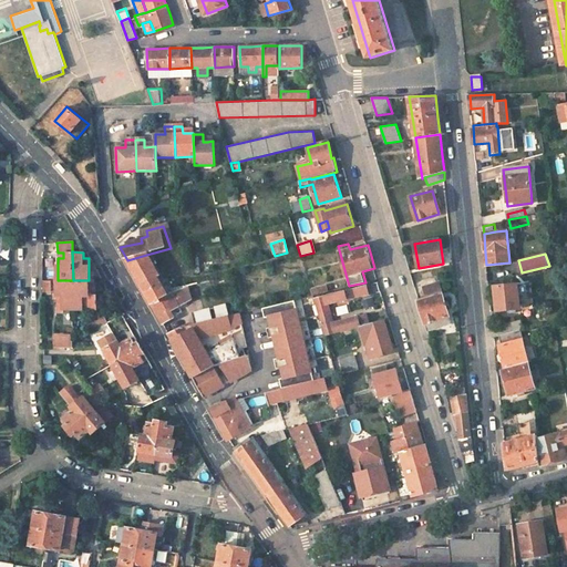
[(146,255),(127,260),(143,289),(162,325),(175,318),(171,311),(192,300),(186,288),(173,295),(172,292),(168,295),(146,255)]
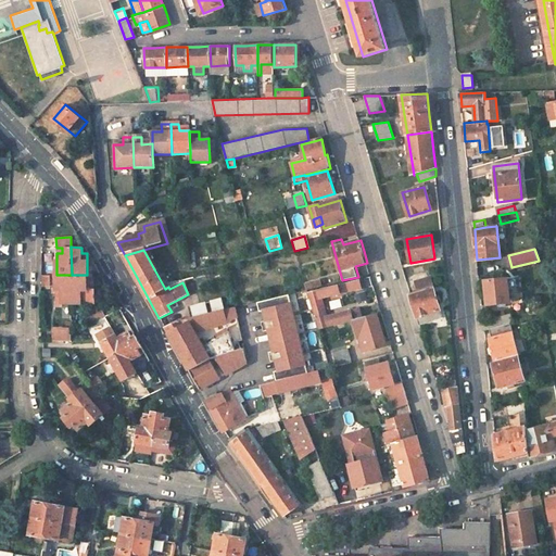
[(72,275),(57,275),(57,305),(64,305),(64,302),(72,302),(72,295),(72,275)]
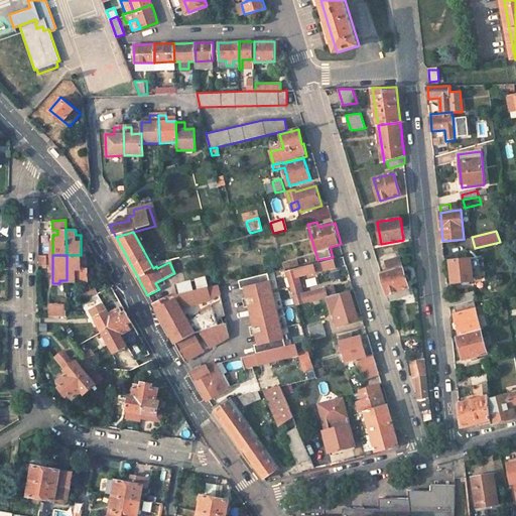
[(81,255),(67,255),(67,274),(67,280),(88,280),(88,274),(82,274),(81,255)]
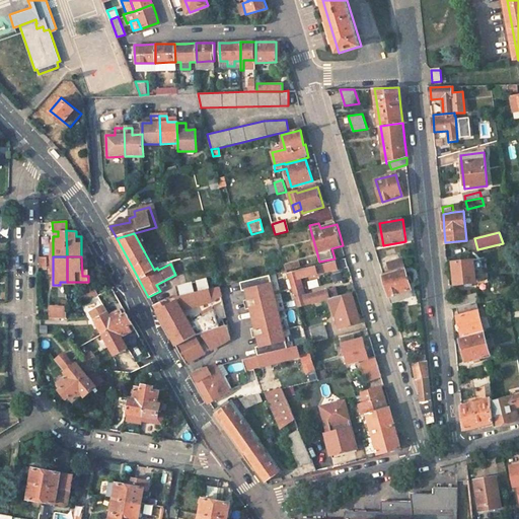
[(454,284),(475,282),(475,275),(485,274),(484,258),(453,262),(454,274),(454,284)]
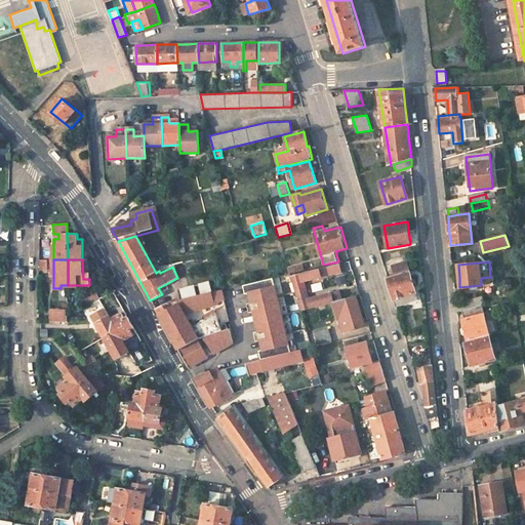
[(406,263),(393,267),(396,275),(409,271),(406,263)]
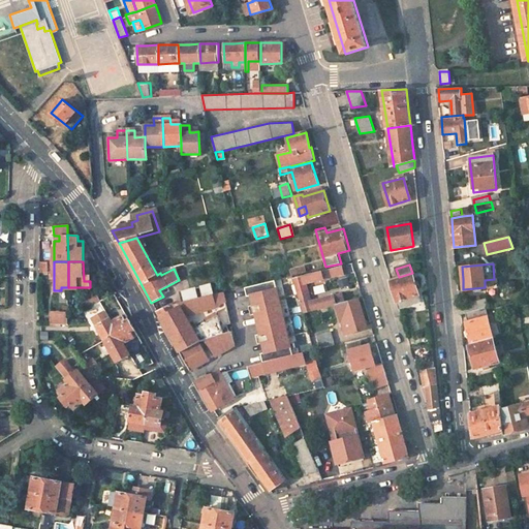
[(345,266),(331,270),(333,280),(347,277),(345,266)]
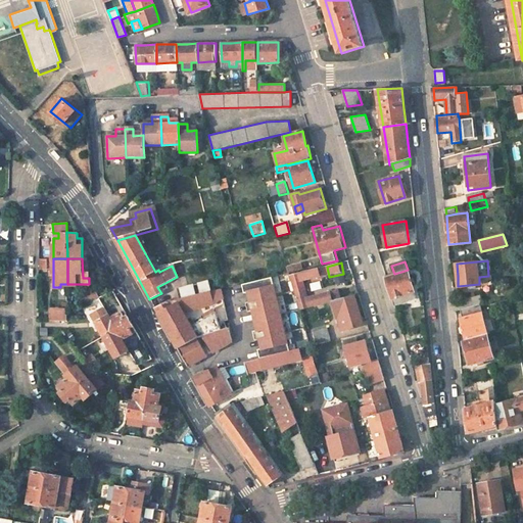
[(301,264),(287,268),(288,273),(303,269),(301,264)]
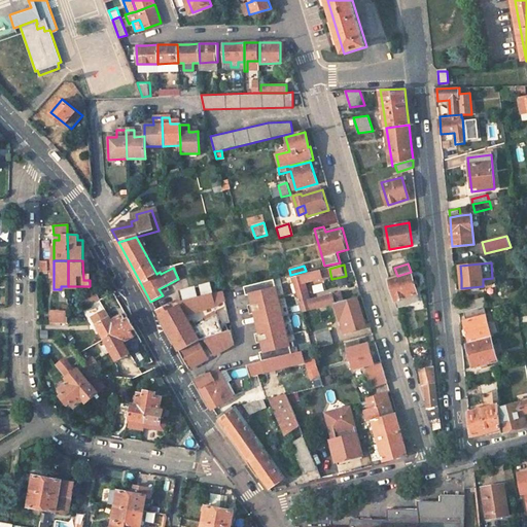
[(292,278),(299,302),(313,297),(312,295),(309,284),(315,282),(315,281),(324,278),(322,270),(292,278)]
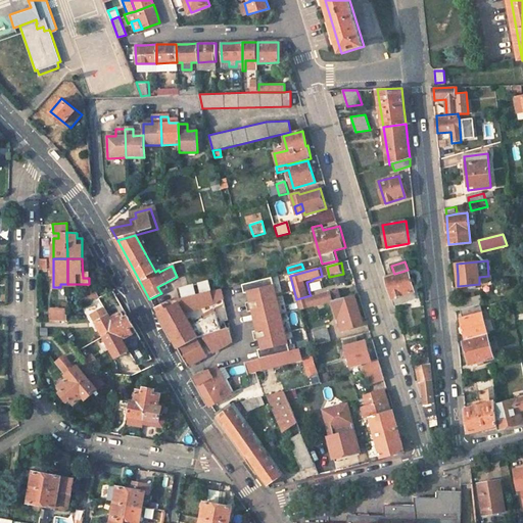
[(394,274),(386,276),(394,305),(409,301),(406,294),(414,291),(408,270),(394,274)]
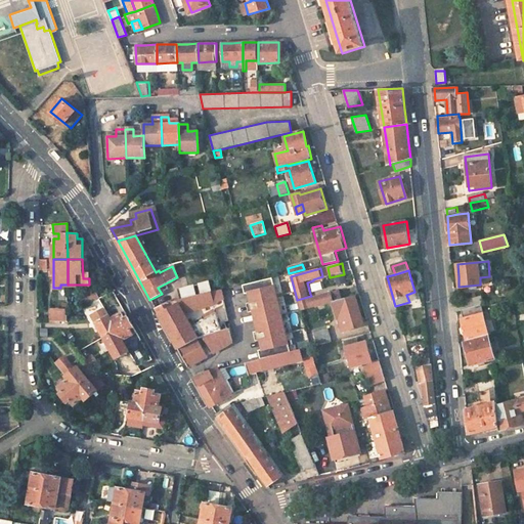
[(290,353),(273,277),(243,285),(245,294),(250,293),(252,302),(248,303),(250,312),(254,311),(259,331),(255,332),(257,341),(261,340),(263,349),(259,350),(262,360),(286,354),(290,353)]
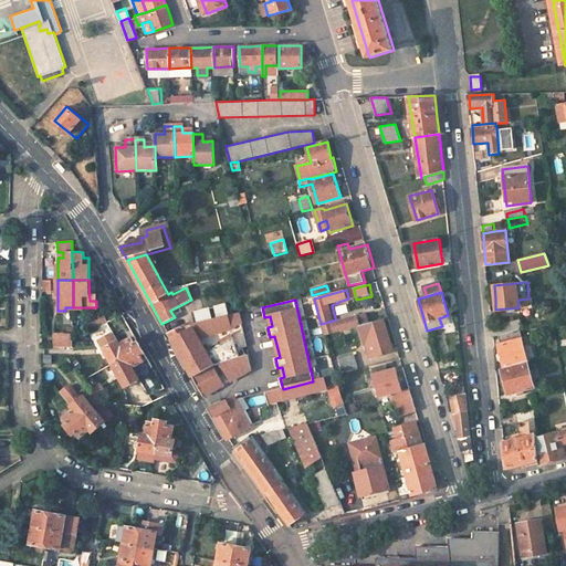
[(230,304),(198,313),(200,325),(232,315),(230,304)]
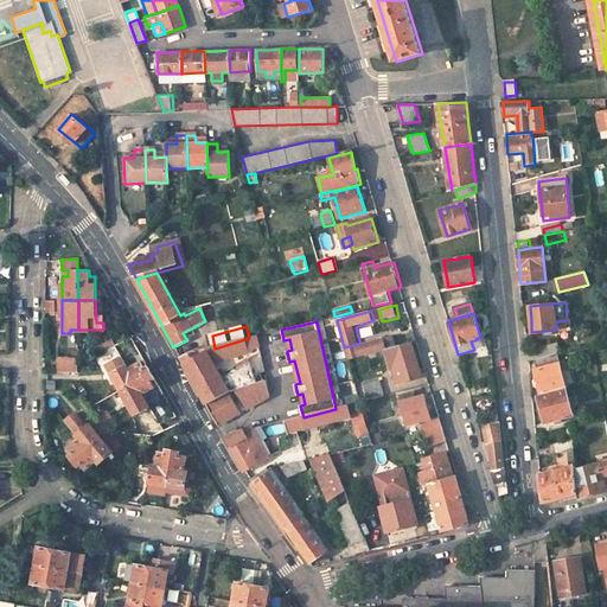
[(112,334),(94,344),(98,353),(117,344),(112,334)]
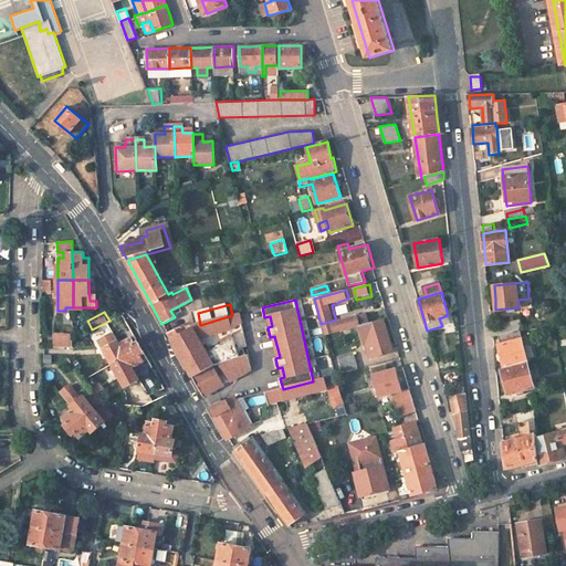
[(189,326),(168,334),(195,380),(198,386),(250,370),(242,333),(231,335),(206,349),(196,337),(240,324),(240,313),(232,315),(200,325),(190,328),(189,326)]
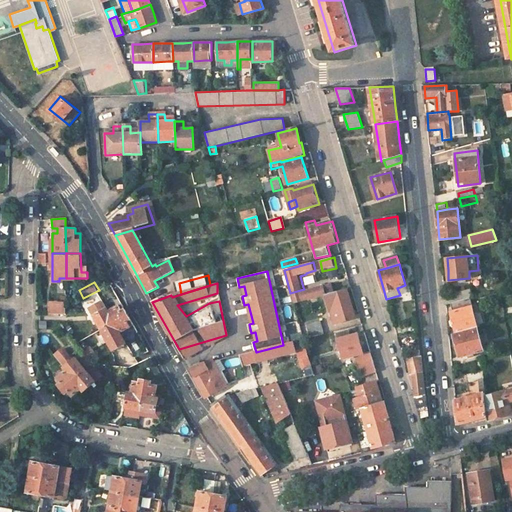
[(304,289),(290,293),(293,304),(325,294),(329,292),(327,285),(305,292),(304,289)]
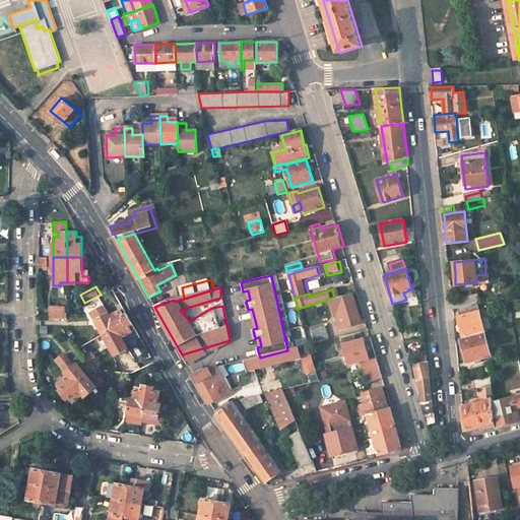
[(406,300),(414,298),(411,289),(403,293),(406,300)]
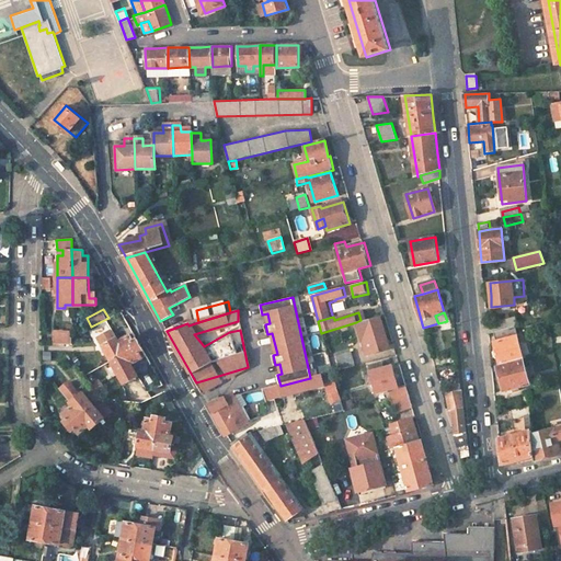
[(361,320),(356,322),(362,342),(369,340),(373,353),(387,350),(377,316),(361,320)]
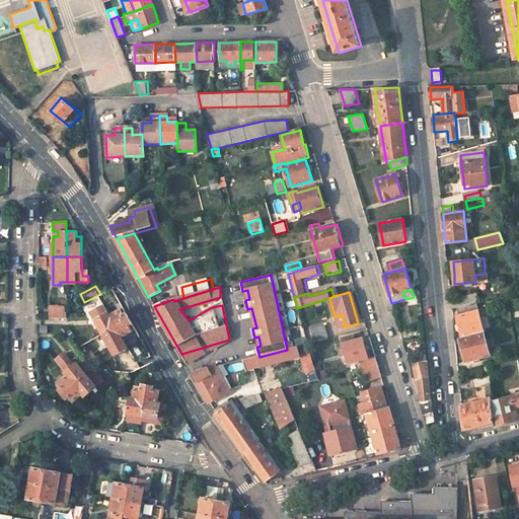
[(467,296),(454,300),(455,307),(469,304),(467,296)]
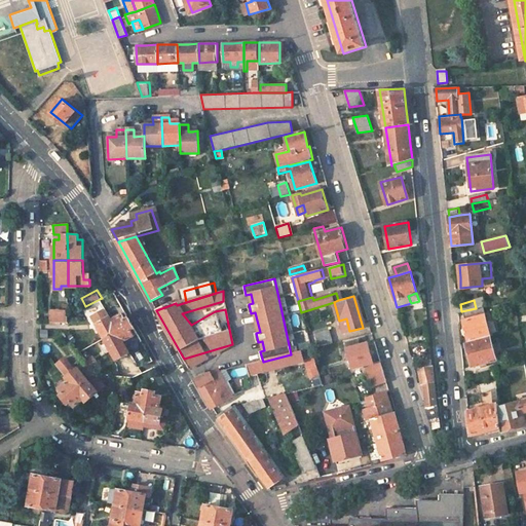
[(476,308),(461,311),(464,321),(461,322),(463,328),(466,341),(465,341),(465,343),(490,338),(482,306),(476,308)]
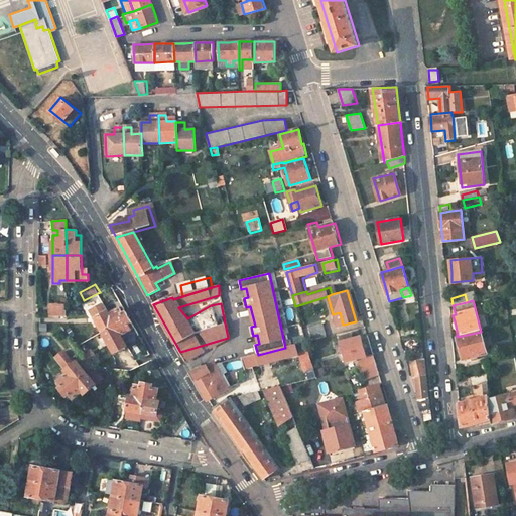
[(50,316),(67,316),(67,305),(50,306),(50,316)]
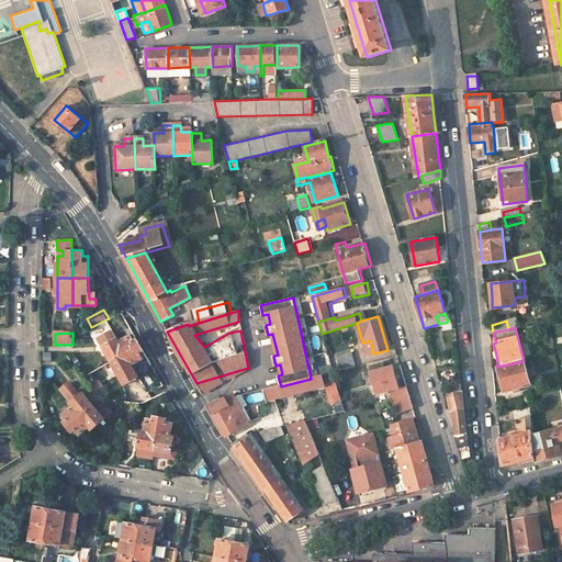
[(131,336),(120,343),(126,353),(132,363),(146,356),(137,339),(134,340),(131,336)]
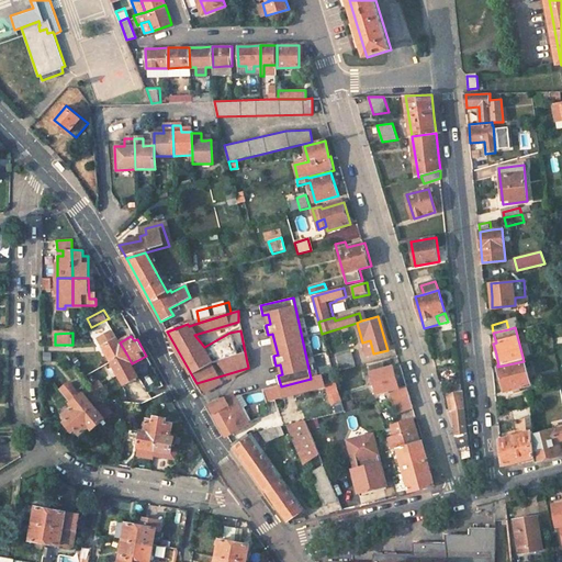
[(117,338),(104,346),(112,361),(126,353),(120,343),(117,338)]
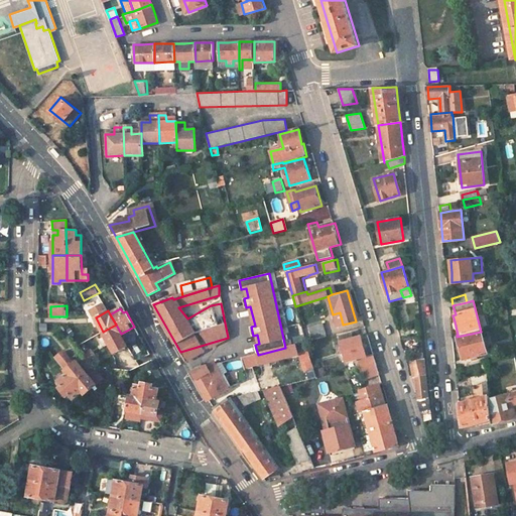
[(116,325),(103,332),(111,345),(123,338),(121,334),(116,325)]
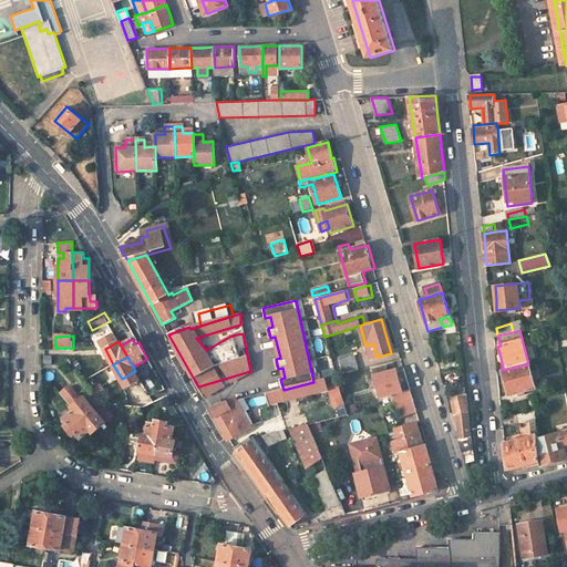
[(356,357),(340,361),(343,375),(359,371),(356,357)]
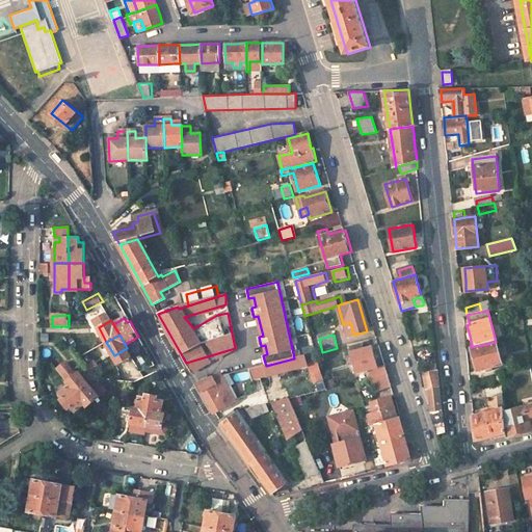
[(496,342),(471,347),(474,361),(477,370),(501,364),(496,342)]
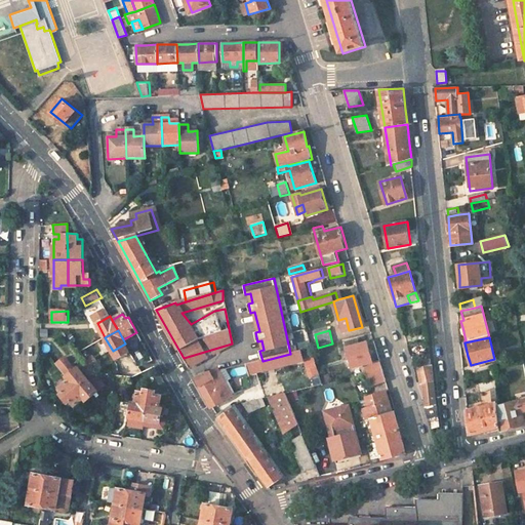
[(356,338),(347,341),(353,366),(364,363),(367,372),(368,372),(382,368),(380,360),(372,362),(366,342),(358,345),(356,338)]
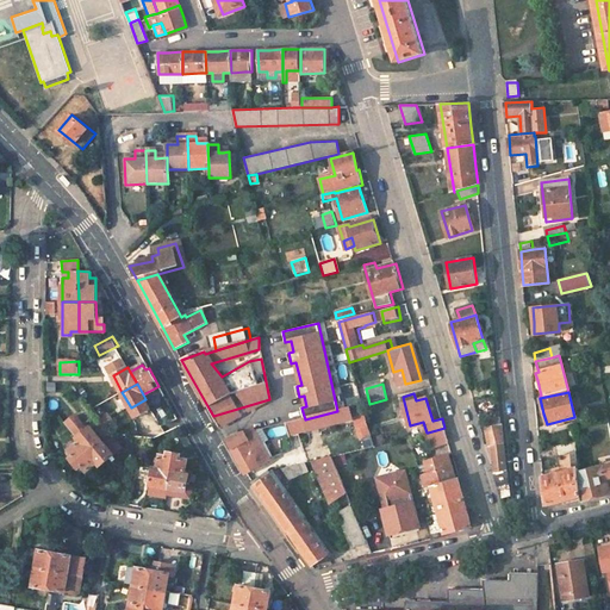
[(286,424),(290,435),(334,422),(332,412),(305,419),(286,424)]
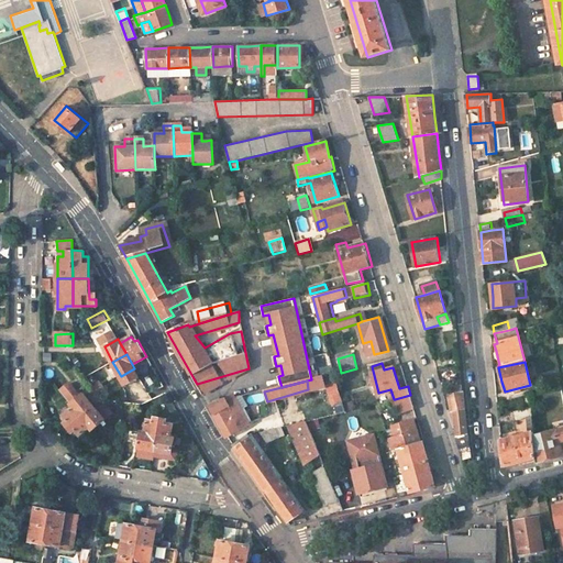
[(330,388),(318,392),(322,406),(333,401),(334,406),(343,403),(337,382),(329,384),(330,388)]
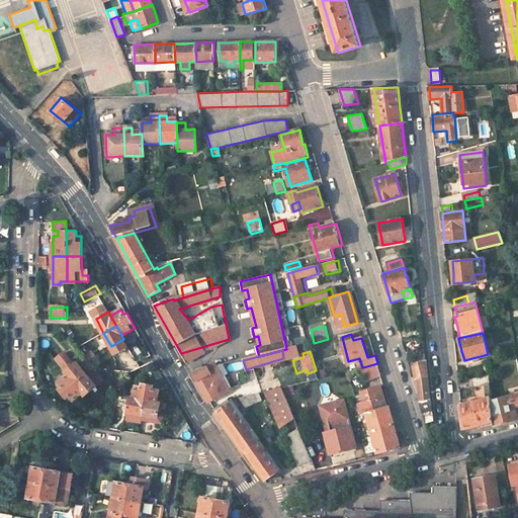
[(426,355),(414,358),(416,368),(427,364),(426,355)]
